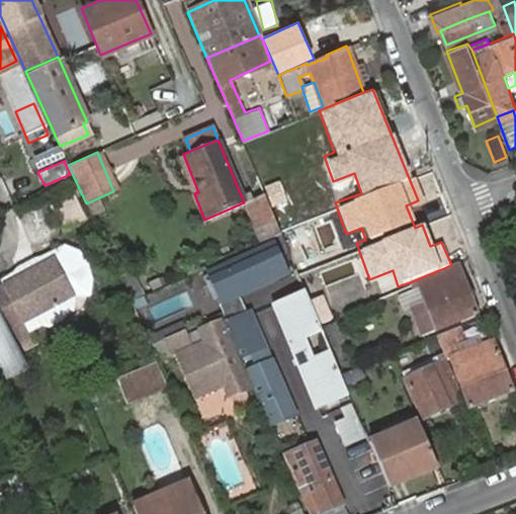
[(284,168),(262,177),(284,236),(308,228),(284,168)]
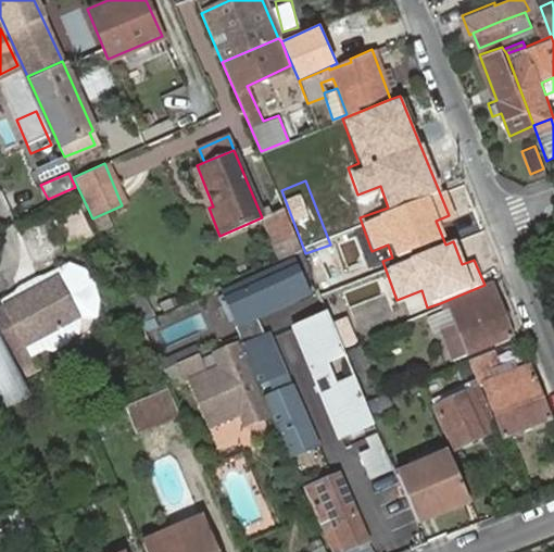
[(307,263),(322,303),(352,293),(338,253),(307,263)]
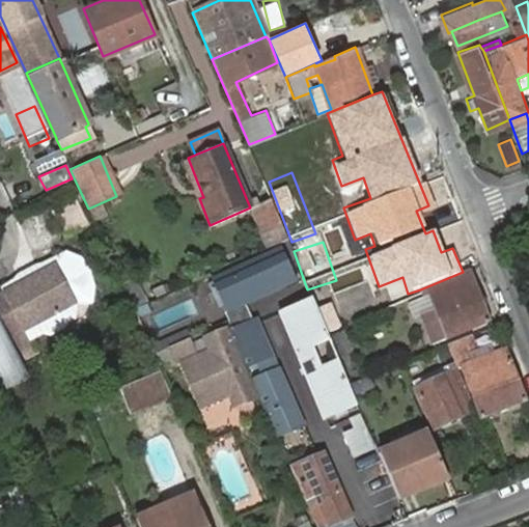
[(282,247),(212,278),(226,309),(296,278),(282,247)]
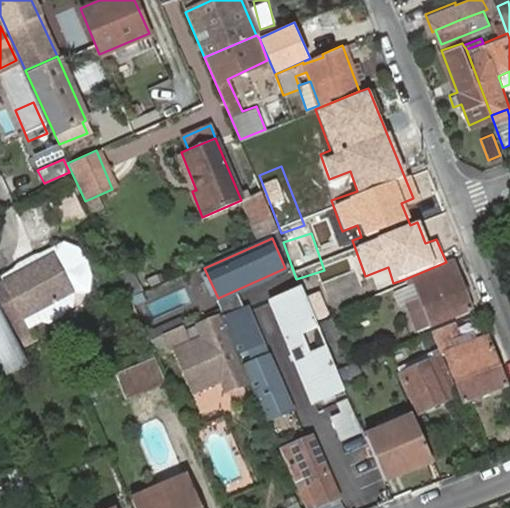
[(79,245),(65,240),(55,255),(0,282),(0,357),(8,373),(27,363),(15,339),(33,330),(25,314),(72,289),(91,288),(93,272),(87,258),(79,245)]
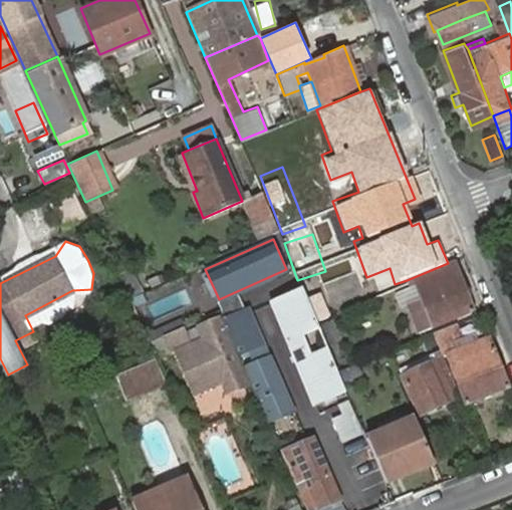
[(474,308),(454,260),(448,263),(407,280),(410,286),(418,283),(423,297),(408,302),(419,331),(474,308)]
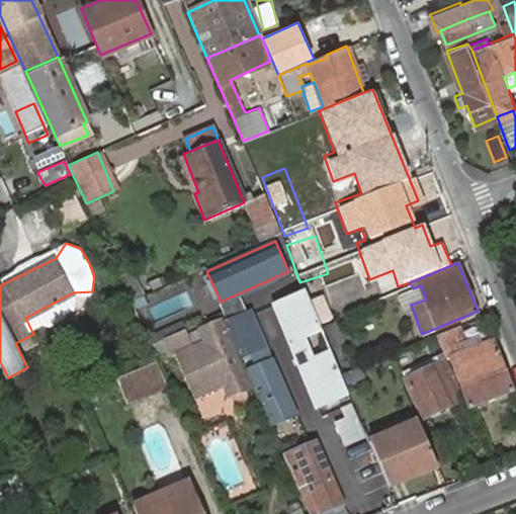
[(306,290),(271,305),(316,406),(341,396),(349,393),(345,384),(341,374),(306,290)]
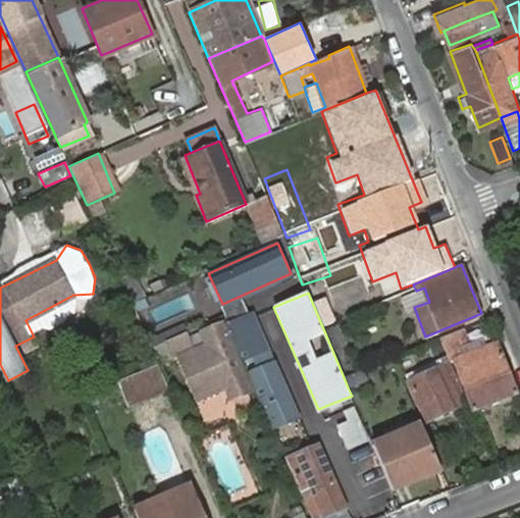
[(143,296),(131,300),(135,308),(146,304),(143,296)]
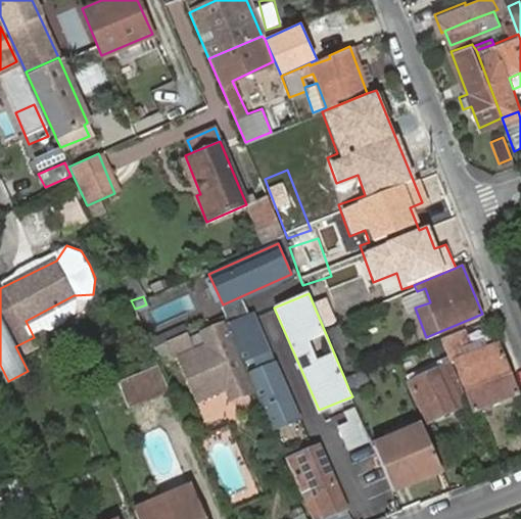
[(270,349),(253,311),(227,322),(243,361),(270,349)]
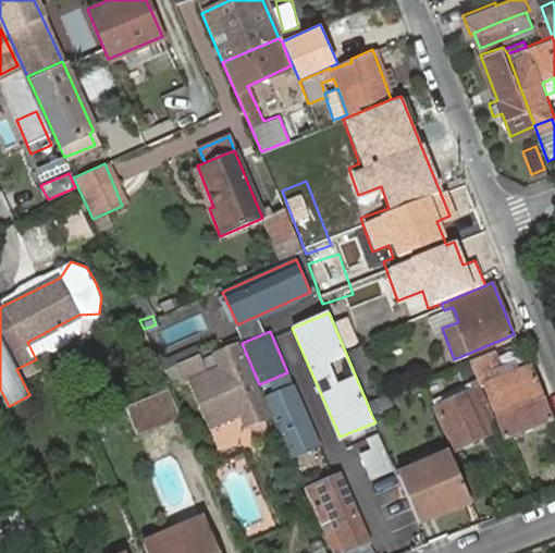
[(268,415),(237,342),(212,353),(218,366),(205,371),(190,378),(190,380),(210,426),(242,413),(246,425),(268,415)]
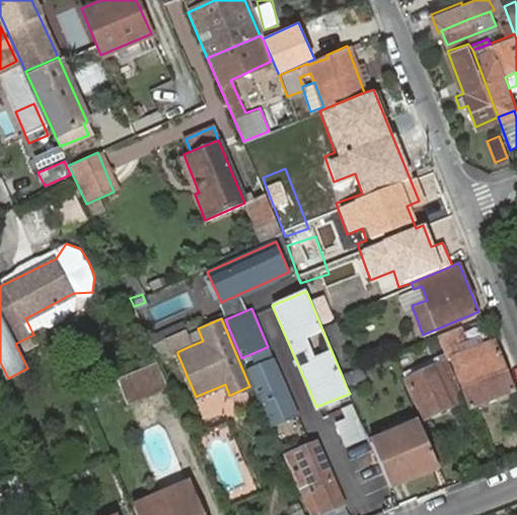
[(468,344),(460,325),(439,335),(448,358),(452,356),(471,406),(513,390),(494,340),(459,353),(457,348),(468,344)]
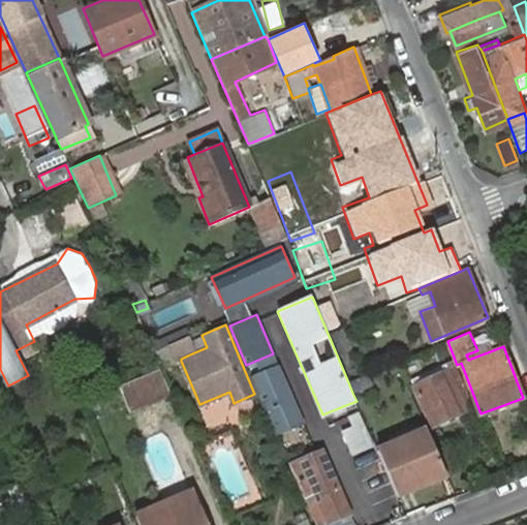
[(181,359),(194,352),(187,334),(168,341),(177,362),(181,361),(181,359)]
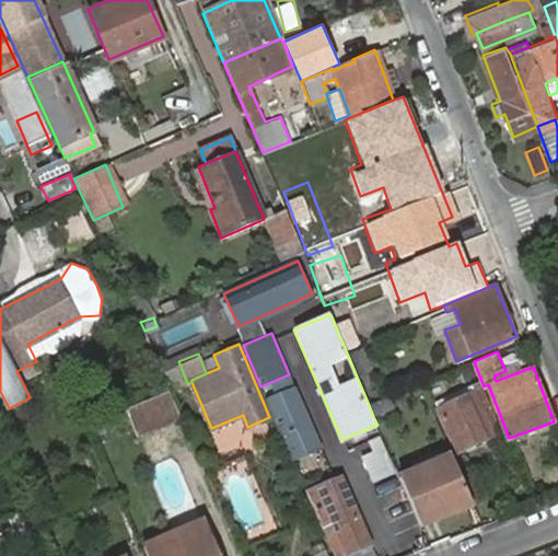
[(187,383),(178,361),(162,369),(172,390),(187,383)]
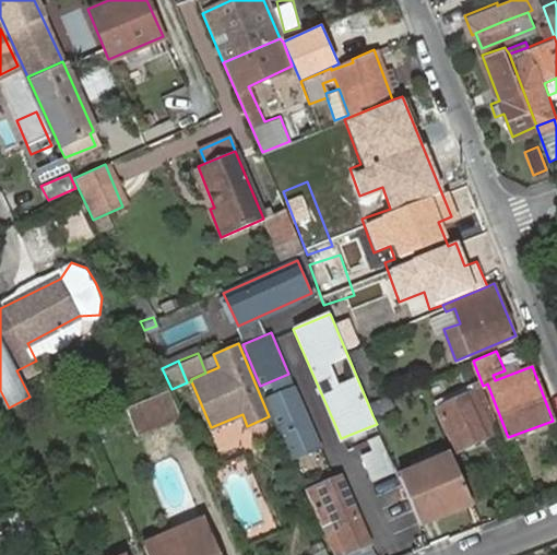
[(471,434),(490,426),(472,382),(464,385),(466,393),(437,405),(457,448),(474,440),(471,434)]
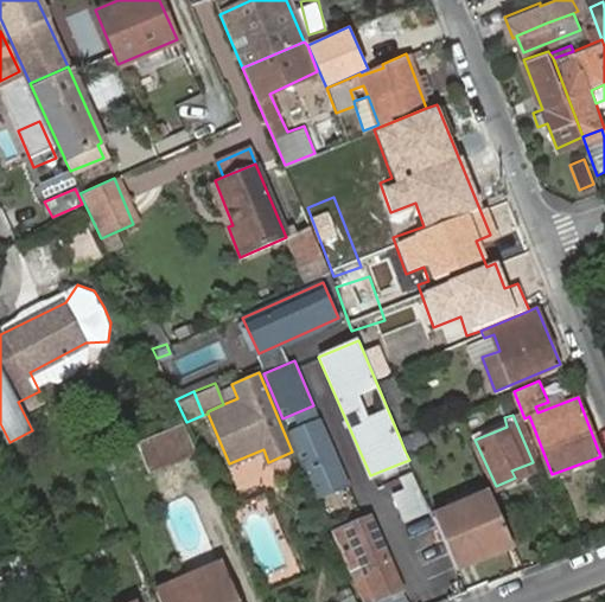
[(318,418),(288,431),(317,497),(346,484),(318,418)]
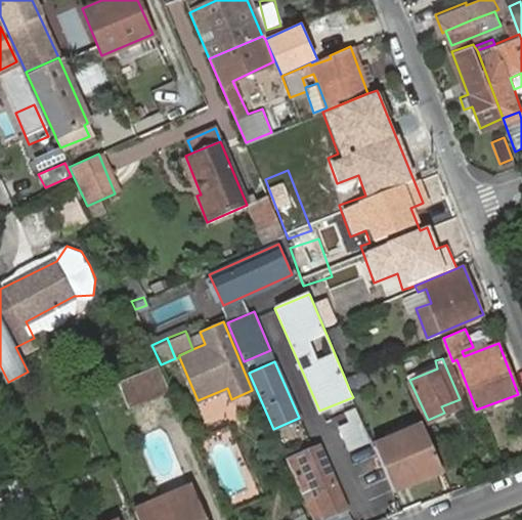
[(117,381),(127,403),(165,387),(156,363),(117,381)]
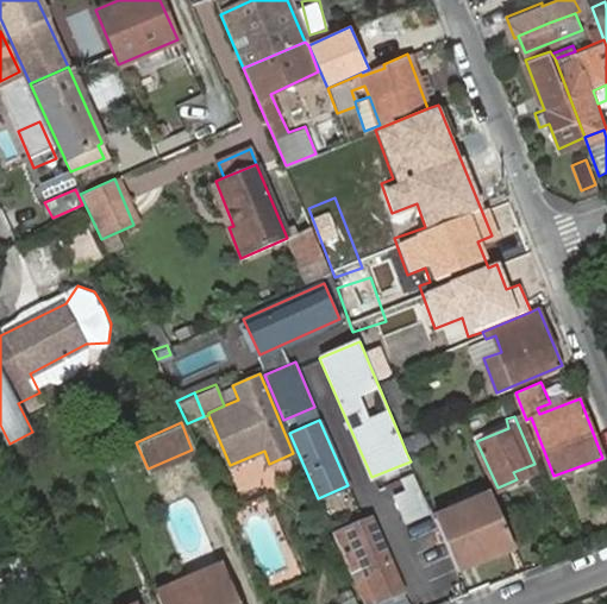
[(425,431),(401,440),(406,452),(430,442),(425,431)]
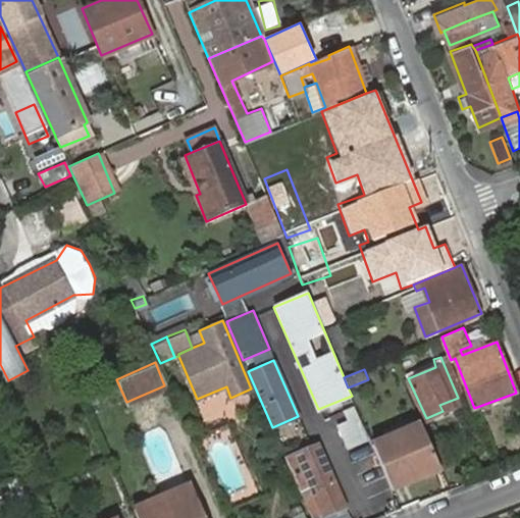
[(460,404),(458,398),(439,405),(443,411),(460,404)]
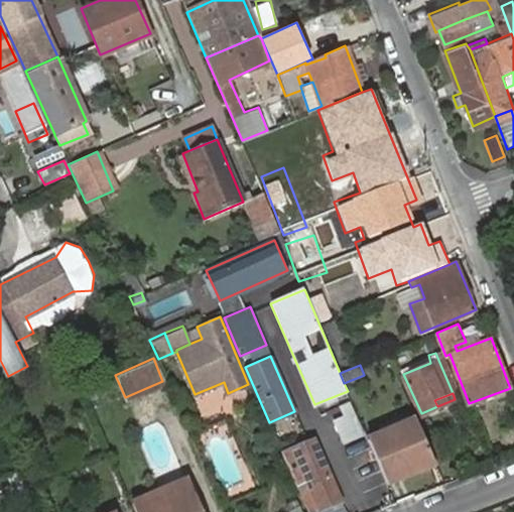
[(351,402),(328,410),(338,440),(361,433),(351,402)]
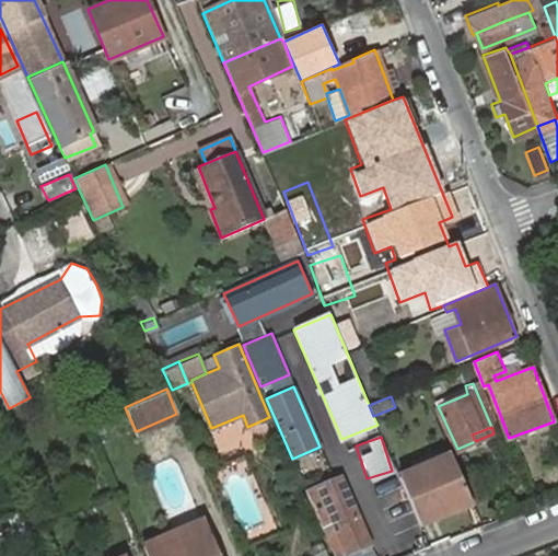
[(452,453),(399,477),(404,488),(418,521),(434,512),(444,508),(446,513),(473,501),(452,453)]
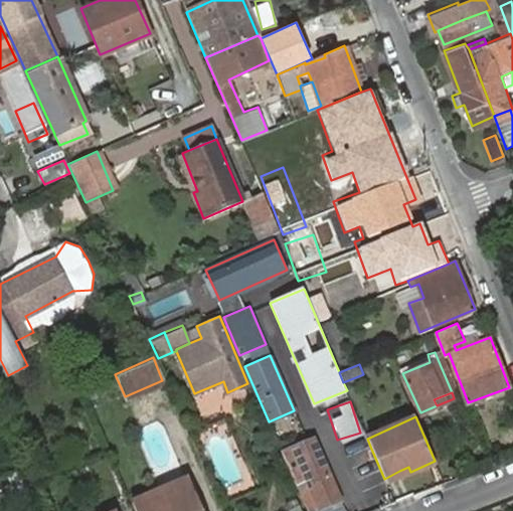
[(428,440),(437,461),(449,456),(440,434),(428,440)]
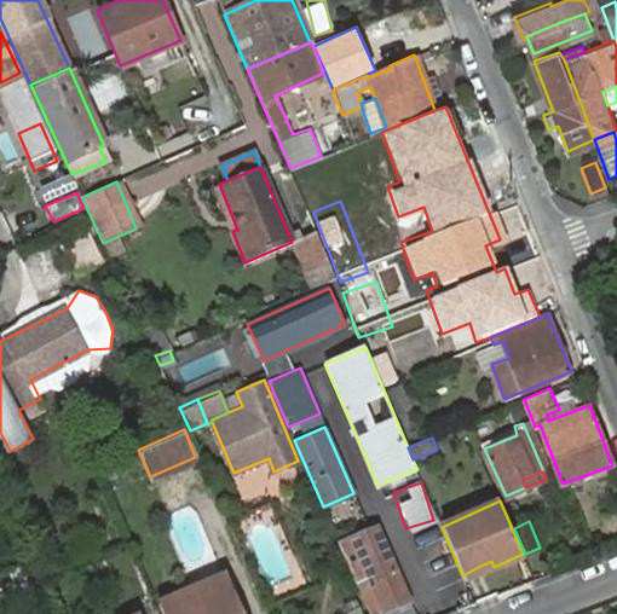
[(409,601),(376,527),(352,538),(361,555),(369,575),(379,597),(374,598),(379,610),(384,608),(385,610),(409,601)]
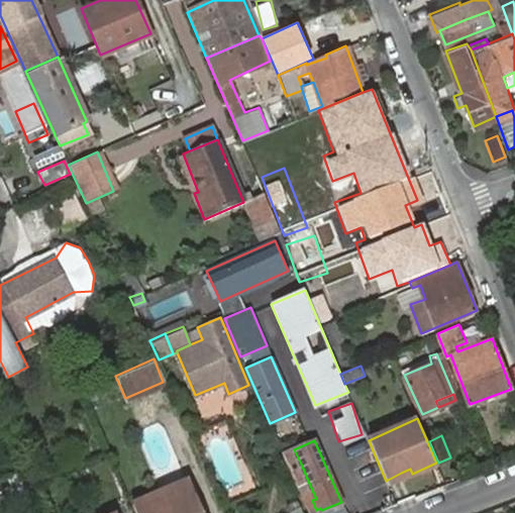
[(301,464),(290,470),(297,486),(308,481),(301,464)]
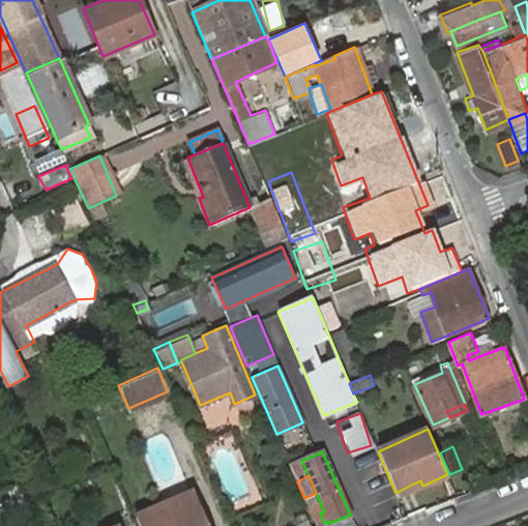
[(420,480),(411,485),(412,490),(422,486),(420,480)]
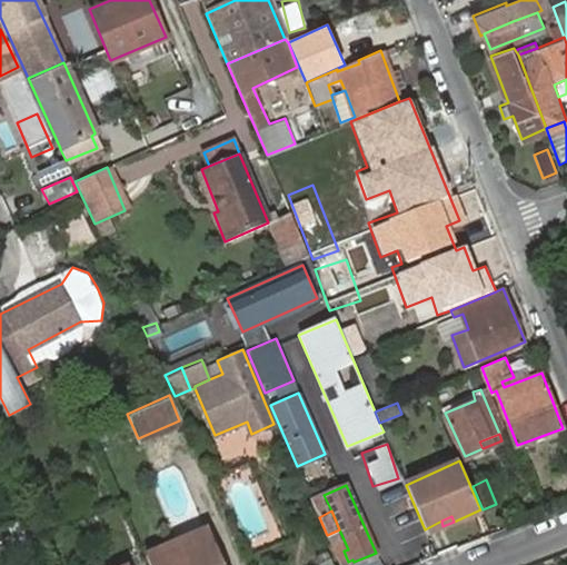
[(441,521),(425,529),(426,534),(443,526),(441,521)]
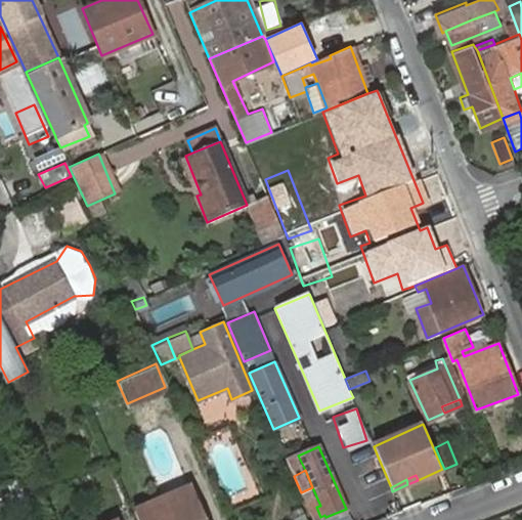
[(205,519),(189,484),(133,509),(138,519),(205,519)]
